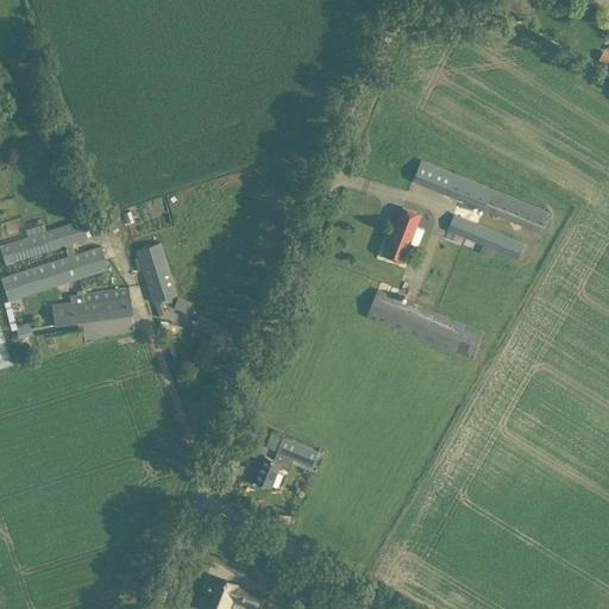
[(539,232),(547,212),(422,159),(414,180),(539,232)]
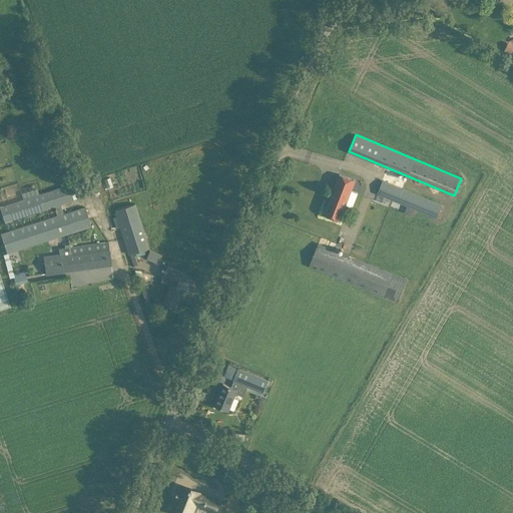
[(34,154),(39,168),(42,166),(39,158),(47,155),(46,150),(34,154)]
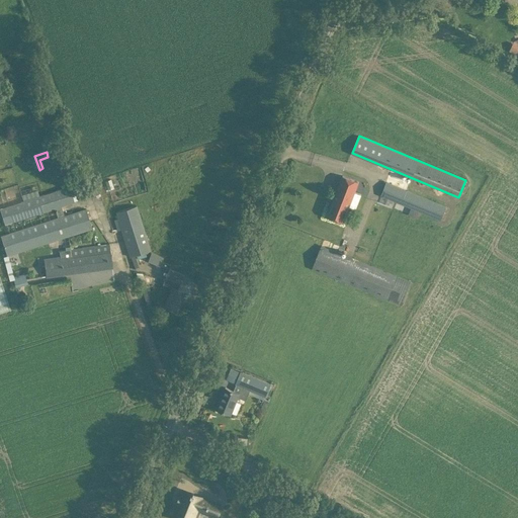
[(327,216),(343,222),(348,206),(355,209),(361,195),(354,192),(358,181),(342,175),(327,216)]
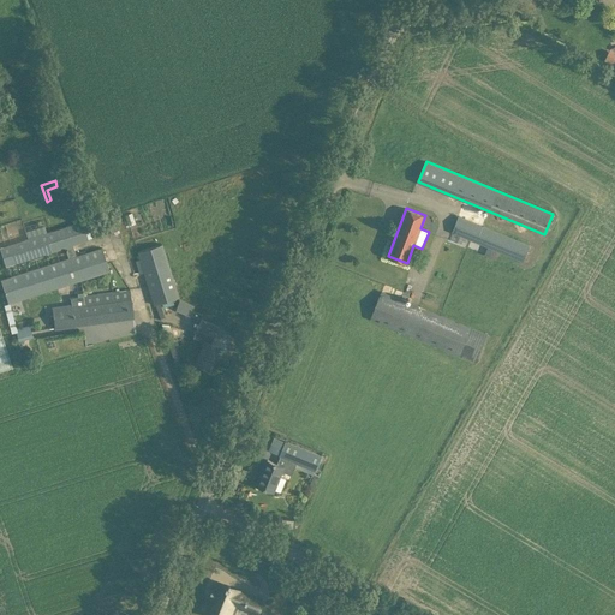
[(452,232),(523,261),(530,245),(458,216),(452,232)]
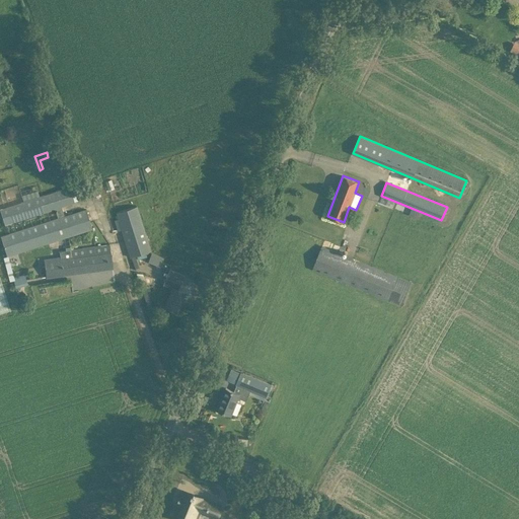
[(0,235),(6,254),(92,228),(86,209),(64,216),(61,206),(74,202),(69,187),(39,196),(38,191),(21,196),(23,201),(0,207),(0,211),(4,224),(55,208),(58,218),(0,235)]
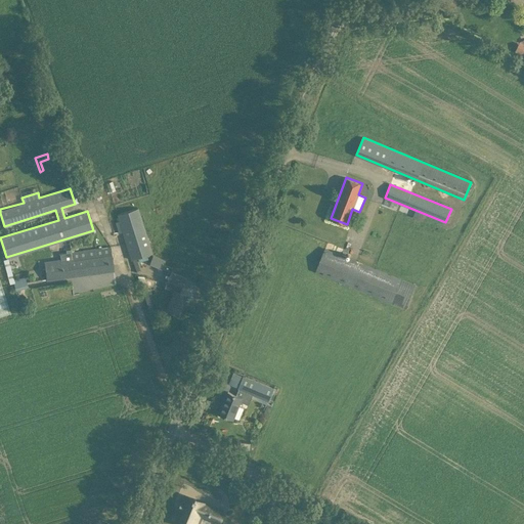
[(132,259),(136,271),(140,270),(138,264),(137,264),(136,258),(137,258),(138,262),(148,259),(146,255),(151,253),(138,208),(117,214),(120,221),(115,222),(118,233),(123,231),(131,260),(132,259)]
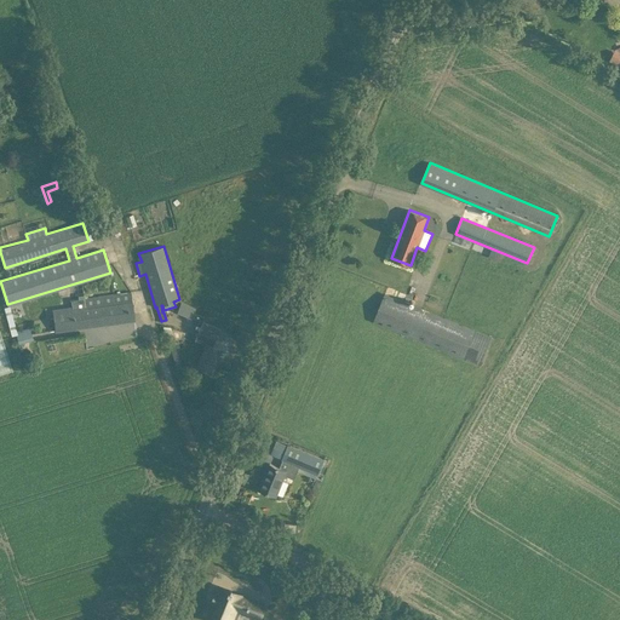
[(53,319),(56,331),(135,320),(131,292),(119,293),(84,298),(82,294),(78,294),(78,299),(72,300),(73,308),(52,310),(53,319)]
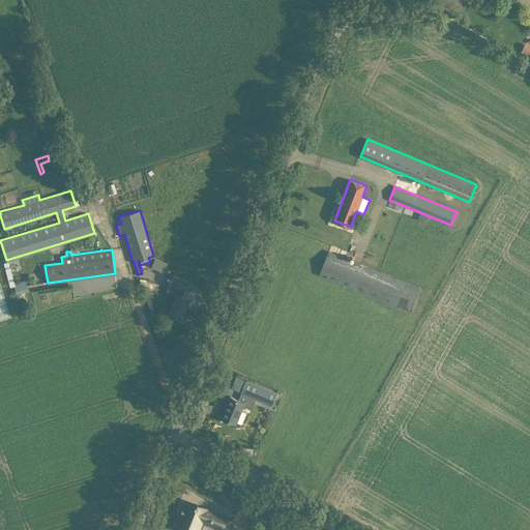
[(320,274),(412,312),(421,289),(335,254),(329,252),(320,274)]
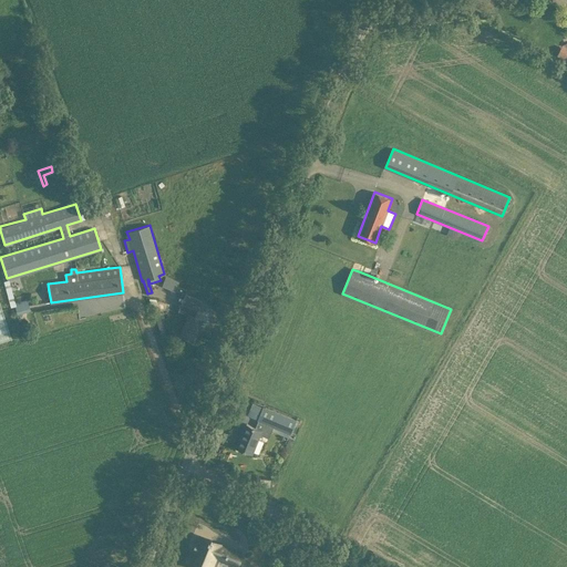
[(162,286),(175,291),(178,281),(165,276),(162,286)]
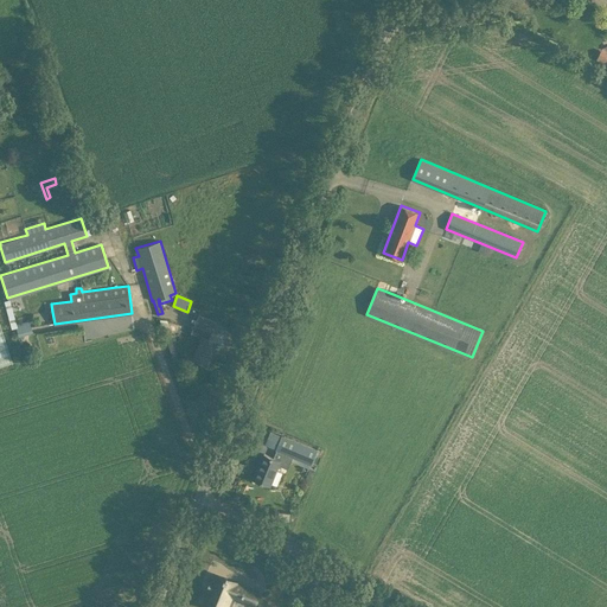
[(193,358),(208,364),(216,343),(209,339),(216,323),(198,315),(191,332),(202,337),(193,358)]
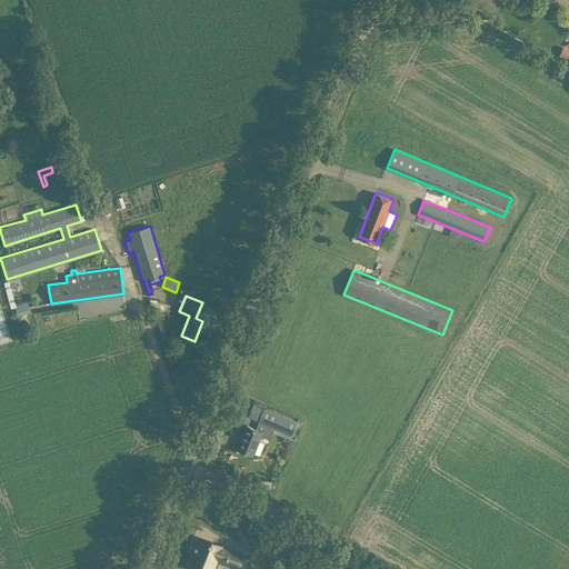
[(149,299),(162,339),(167,338),(159,312),(160,311),(157,300),(149,299)]
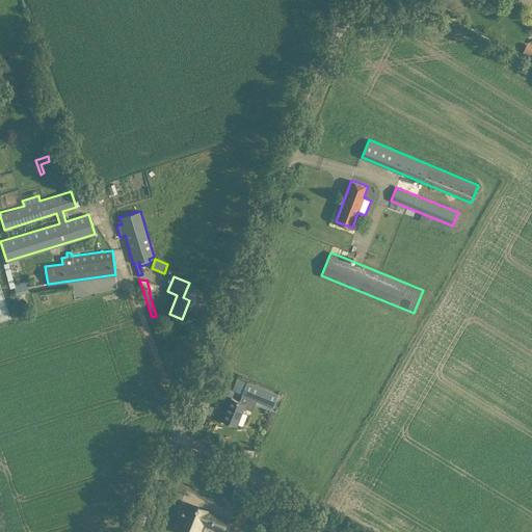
[(14,284),(16,295),(28,292),(25,282),(14,284)]
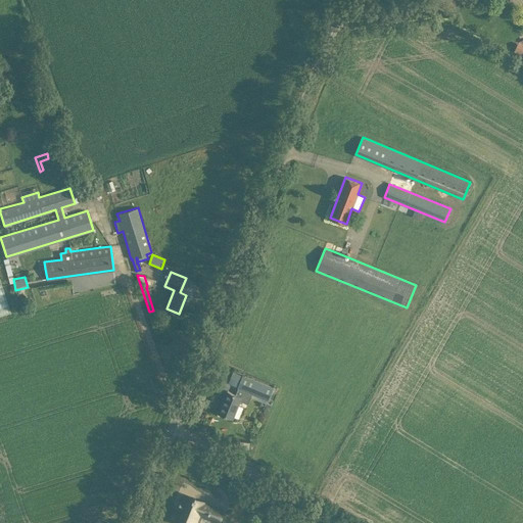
[(0,315),(10,312),(0,279),(0,315)]
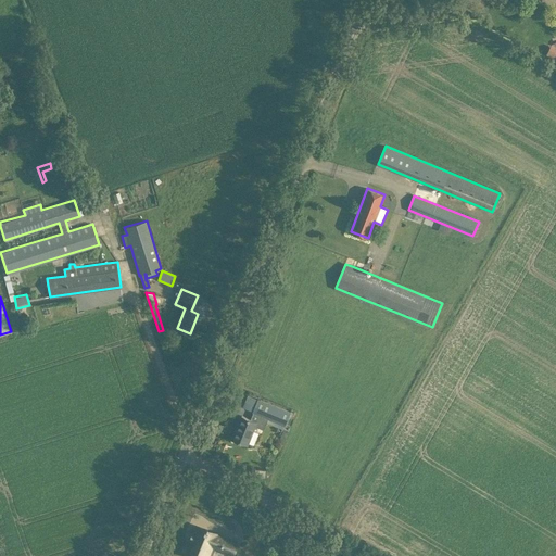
[(232,439),(247,445),(255,426),(264,429),(267,422),(282,429),(285,425),(286,426),(291,413),(258,399),(251,419),(242,415),(232,439)]
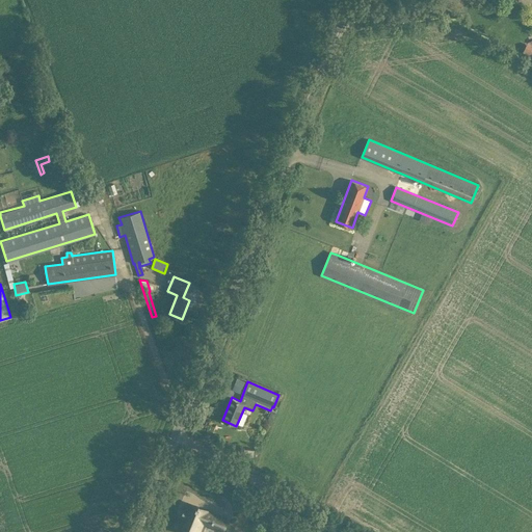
[(184,516),(179,528),(187,531),(186,531),(188,531),(189,531),(190,531),(198,531),(203,522),(211,525),(213,521),(214,521),(215,519),(213,519),(215,513),(207,510),(200,507),(196,506),(189,503),(186,509),(185,509),(182,515),(184,516)]
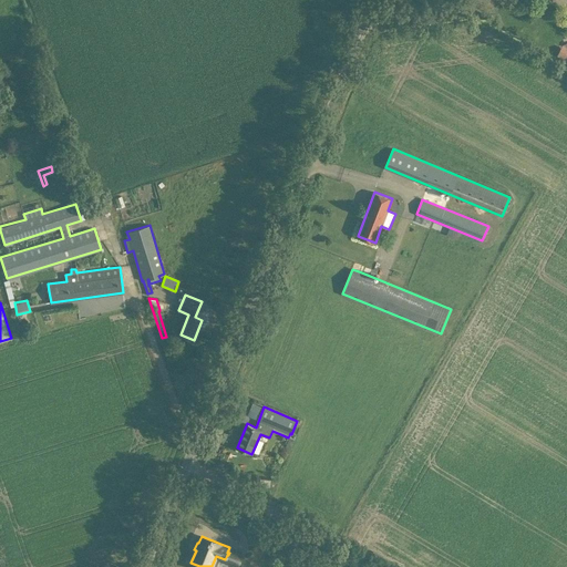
All buildings are outlined.
